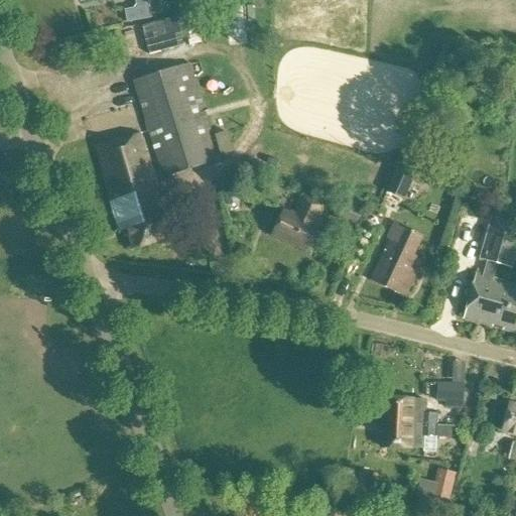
[(196,61),(138,77),(164,175),(222,160),(196,61)]
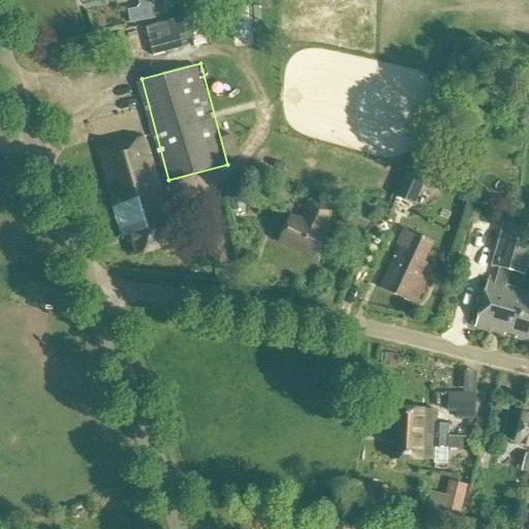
[(483,103),(496,106),(499,94),(486,91),(483,103)]
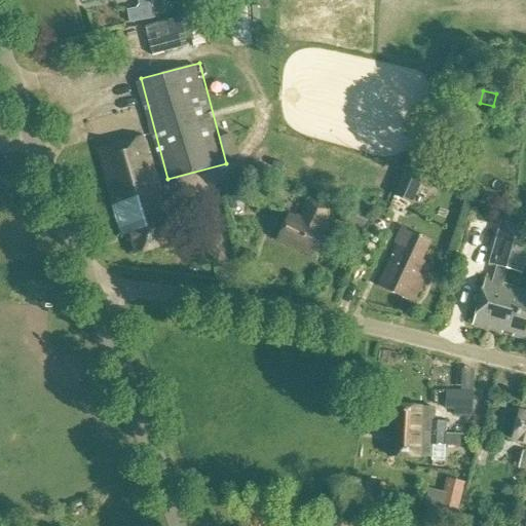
[(114,118),(106,120),(110,137),(118,135),(122,146),(114,149),(119,164),(157,152),(152,137),(144,140),(132,98),(109,104),(114,118)]
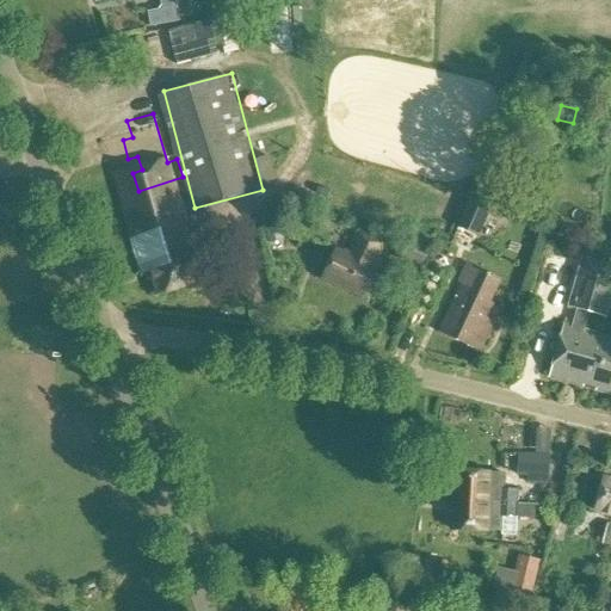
[(183,177),(139,191),(148,224),(158,222),(164,238),(189,230),(179,197),(187,195),(183,177)]
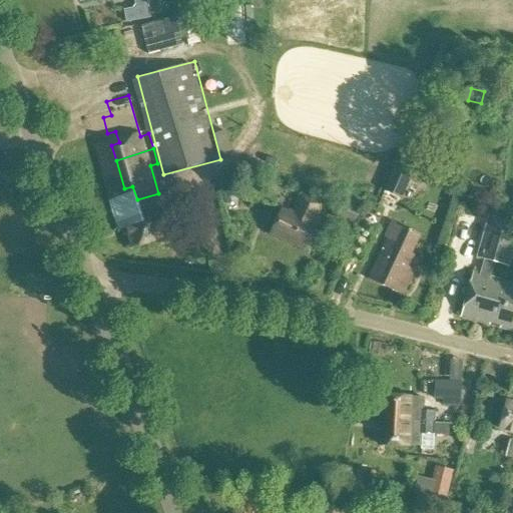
[(383,191),(402,199),(412,177),(392,169),(383,191)]
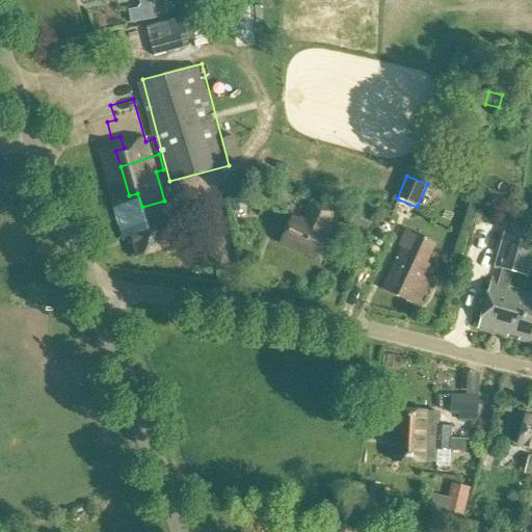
[(337,213),(314,202),(307,218),(298,221),(292,218),(281,242),(318,260),(333,230),(329,228),(337,213)]
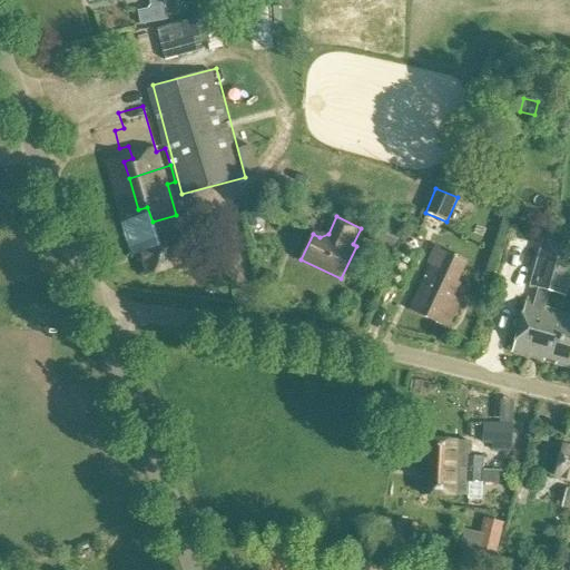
[(379,217),(367,241),(392,252),(402,228),(379,217)]
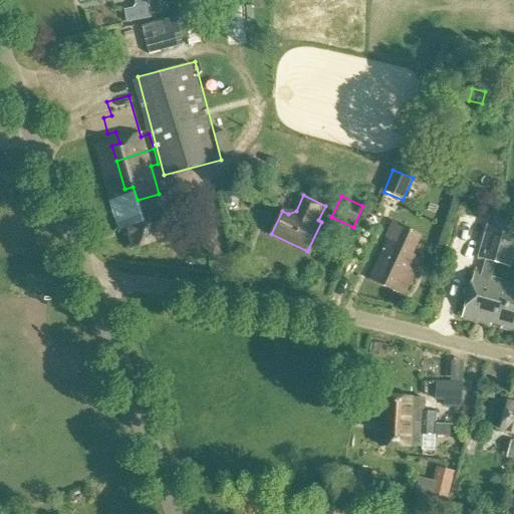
[(484,260),(480,275),(474,274),(462,318),(490,326),(491,323),(503,327),(502,329),(513,332),(513,284),(491,278),(495,264),(510,268),(513,254),(513,223),(489,217),(477,259),(484,260)]
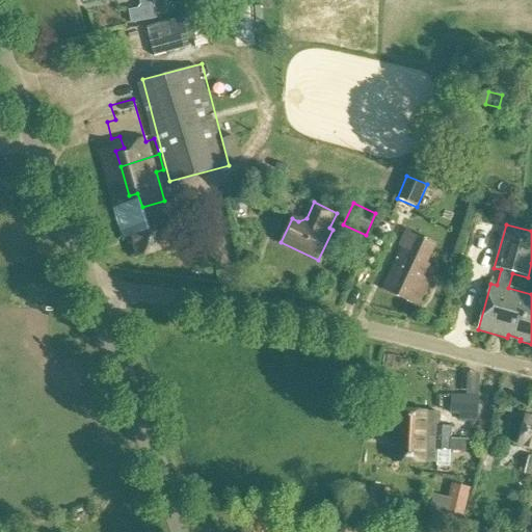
[(436,245),(406,231),(399,246),(402,247),(382,290),(419,308),(431,282),(422,276),(436,245)]
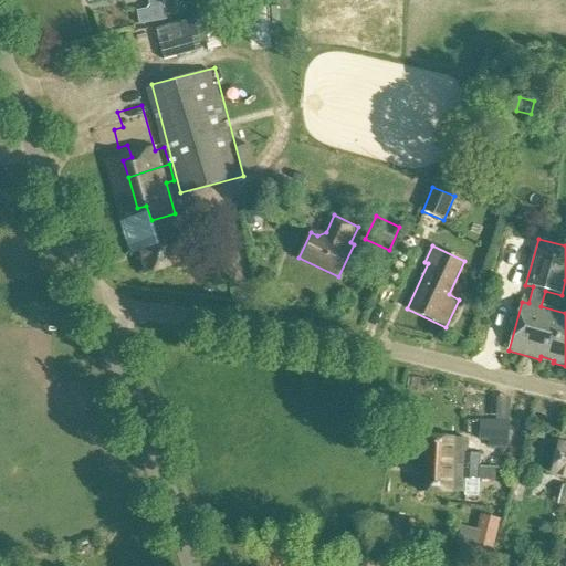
[(480,420),(479,442),(488,442),(488,448),(509,449),(509,421),(480,420)]
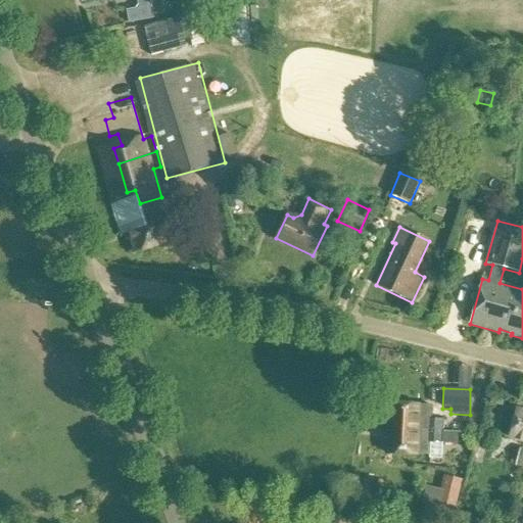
[(443,433),(444,420),(432,420),(433,407),(390,405),(389,429),(418,431),(443,433)]
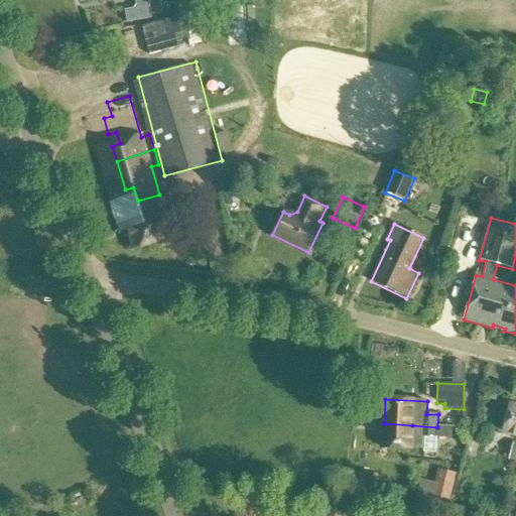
[(503,431),(515,434),(515,405),(511,404),(503,431)]
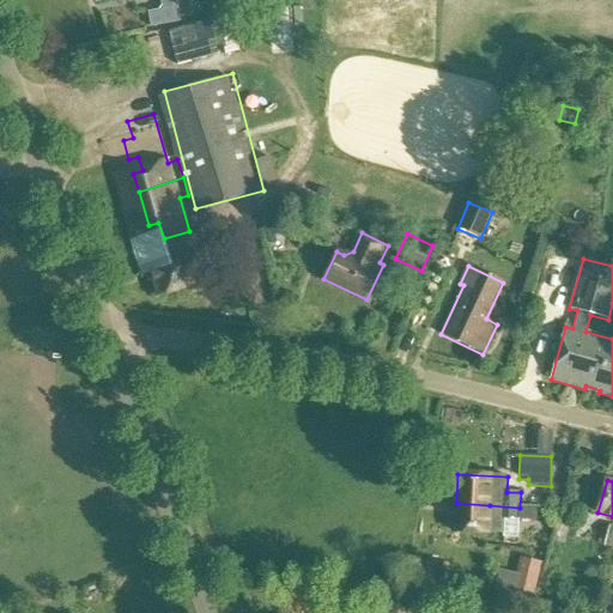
[(541,516),(540,502),(523,503),(525,517),(541,516)]
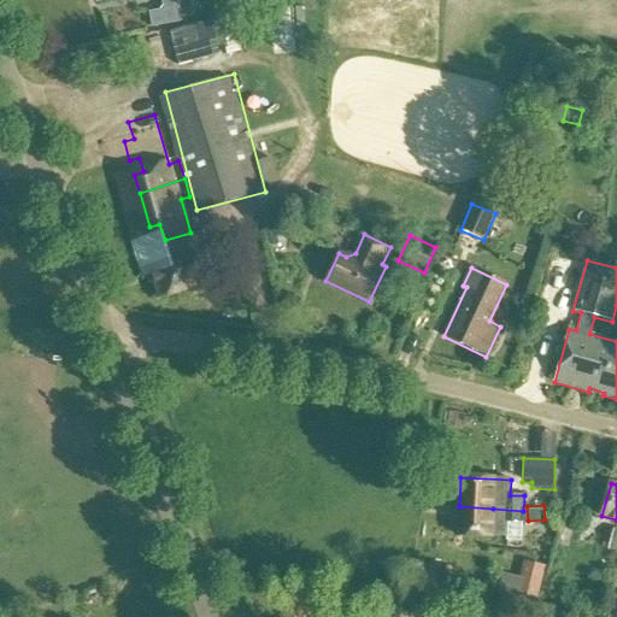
[(493,509),(459,506),(458,536),(507,539),(507,524),(523,526),(523,511),(493,509)]
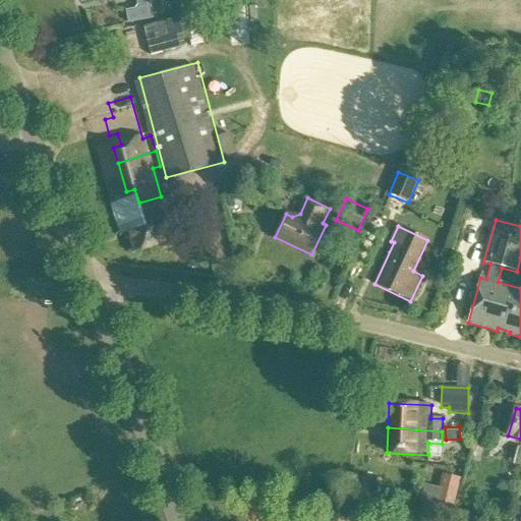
[(443,475),(440,488),(442,489),(438,508),(452,511),(459,479),(443,475)]
